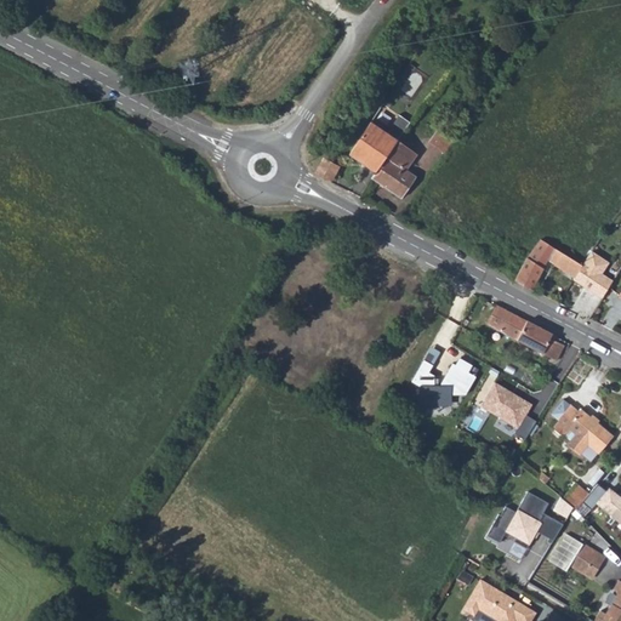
[(400,137),(410,120),(399,113),(388,130),(400,137)]
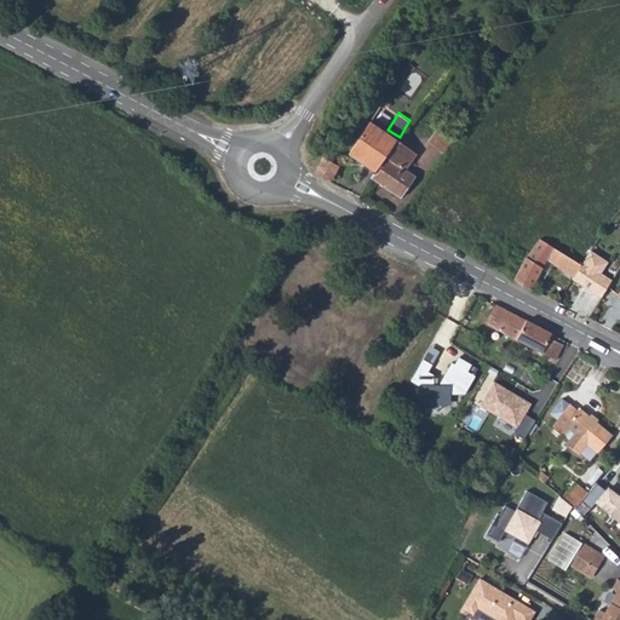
[(344,151),(373,172),(396,141),(366,120),(344,151)]
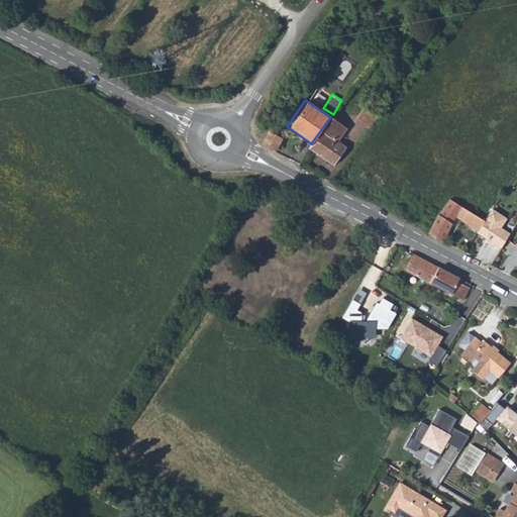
[(380,113),(368,106),(357,120),(370,128),(380,113)]
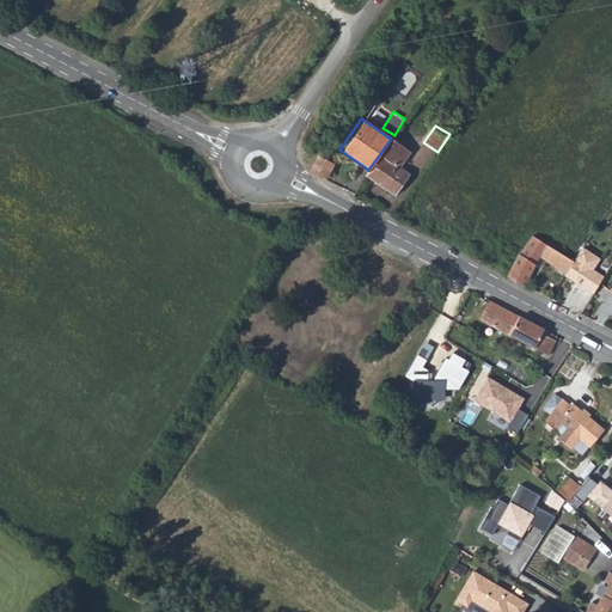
[(409,152),(391,139),(368,170),(365,176),(395,195),(408,173),(398,167),(409,152)]
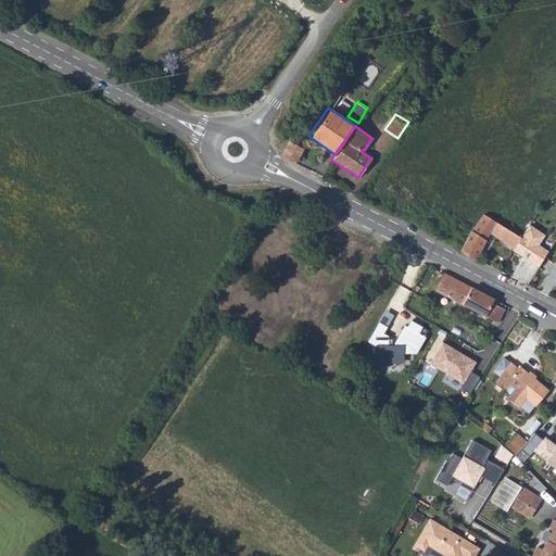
[(300,150),(285,143),(280,154),(294,161),(300,150)]
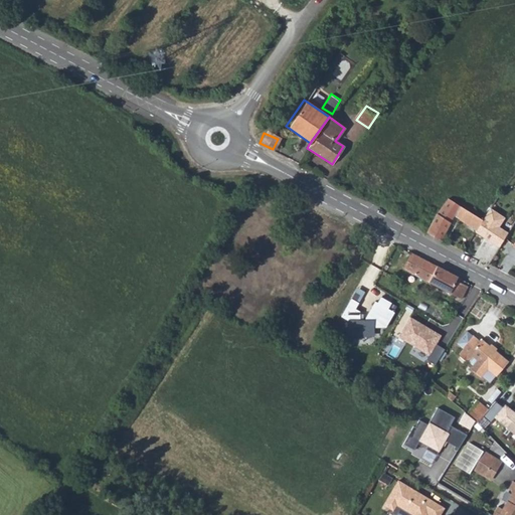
[(477,229),(482,218),(447,198),(437,213),(426,232),(442,240),(454,216),(477,229)]
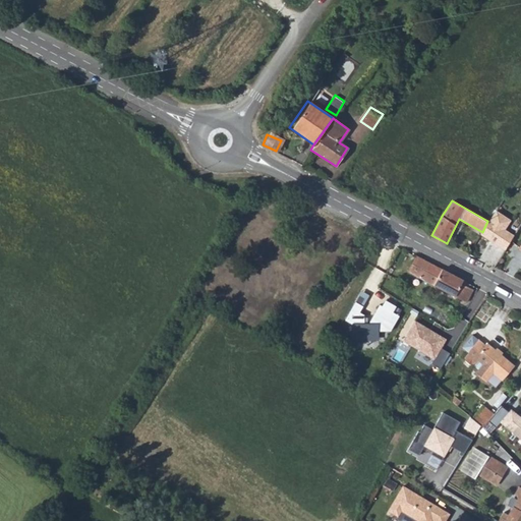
[(482,232),(480,234),(505,249),(514,234),(505,229),(511,219),(496,211),(487,221),(482,232)]
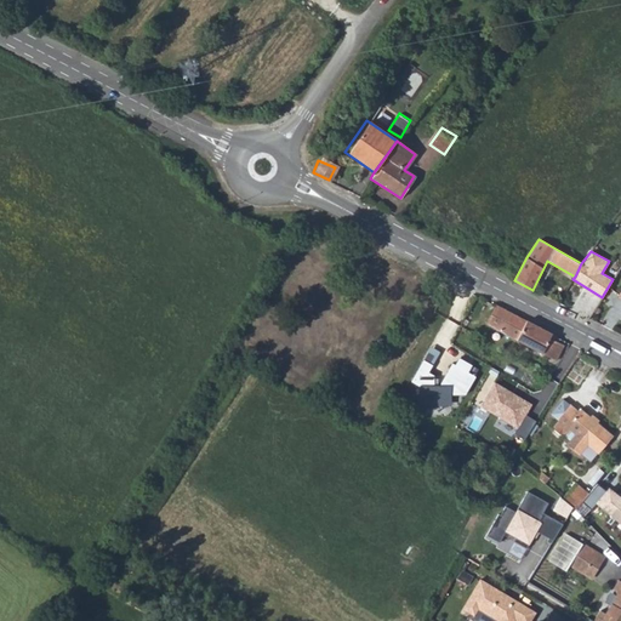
[(550,340),(551,335),(495,306),(486,324),(517,342),(518,341),(523,345),(556,362),(563,346),(550,340)]
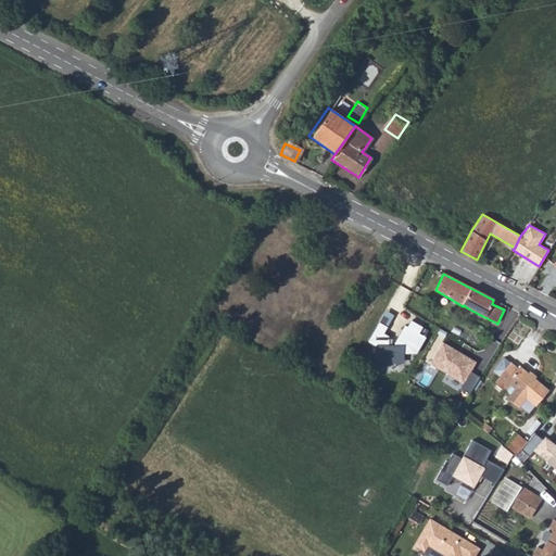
[(504,310),(505,306),(493,300),(492,304),(504,310)]
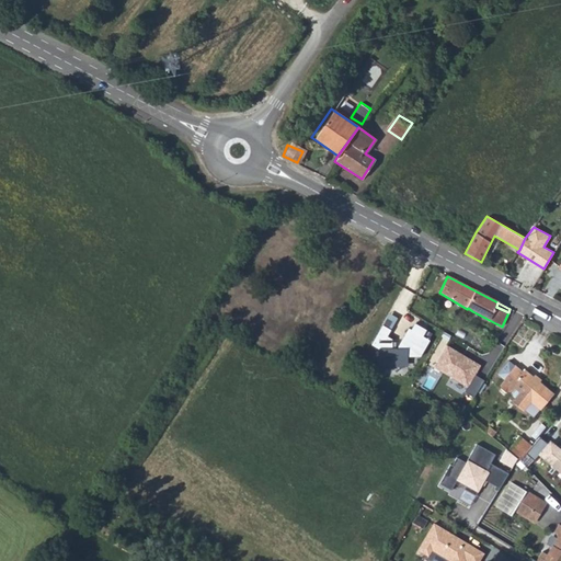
[(411,327),(400,347),(395,347),(395,339),(391,336),(395,329),(385,323),(374,345),(381,350),(381,367),(411,367),(411,357),(423,357),(432,342),(424,338),(427,330),(416,324),(414,329),(411,327)]
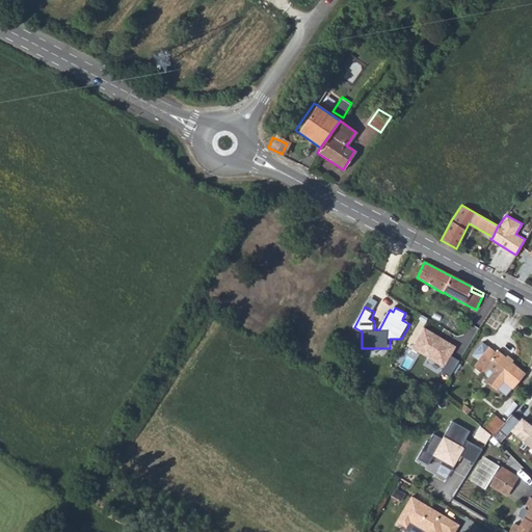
[(425,329),(415,347),(446,366),(442,371),(453,377),(461,362),(451,355),(456,347),(425,329)]
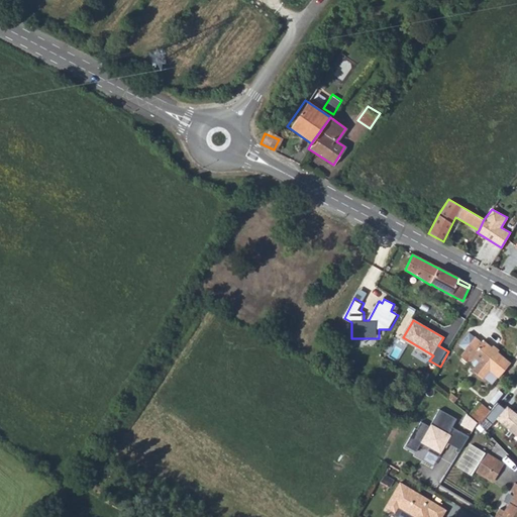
[(475,336),(464,349),(466,350),(461,354),(463,356),(461,358),(467,362),(468,360),(470,362),(475,367),(472,369),(481,377),(488,370),(497,378),(510,364),(484,341),(482,343),(475,336)]
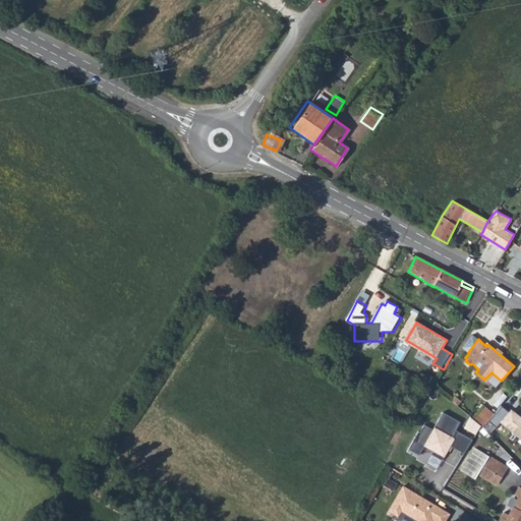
[(481,404),(468,418),(479,427),(491,413),(481,404)]
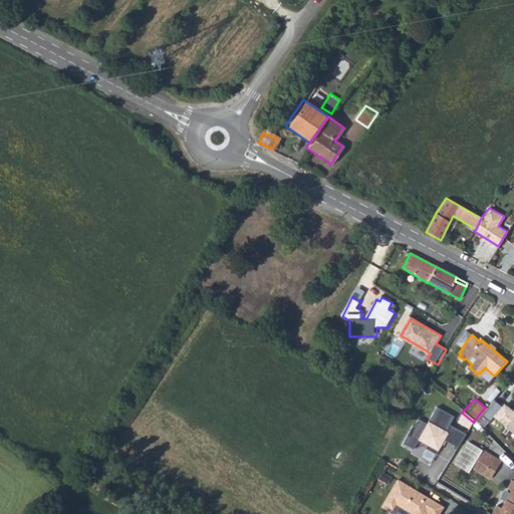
[(496,401),(484,414),(490,421),(494,417),(513,432),(513,410),(505,403),(502,406),(496,401)]
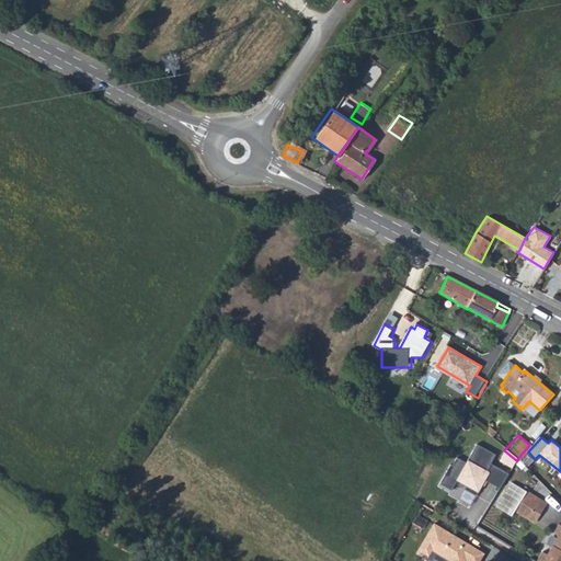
[(495,455),(478,445),(468,462),(460,458),(456,467),(451,465),(442,482),(454,489),(459,480),(480,493),(489,480),(500,488),(510,473),(492,464),(495,455)]
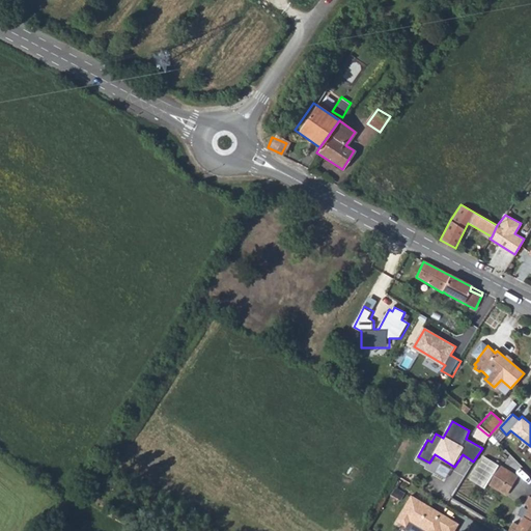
[(482,460),(484,457),(481,455),(468,479),(471,481),(471,480),(482,460)]
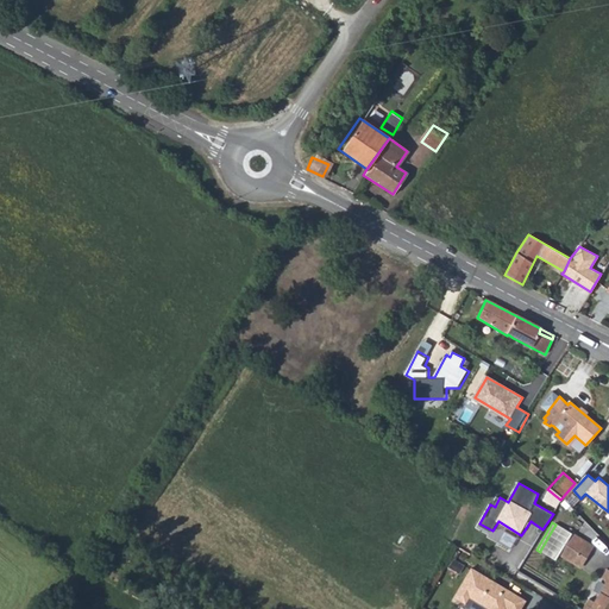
[(540,552),(554,560),(558,556),(571,534),(567,532),(556,525),(553,528),(566,535),(552,558),(540,551),(540,552)]
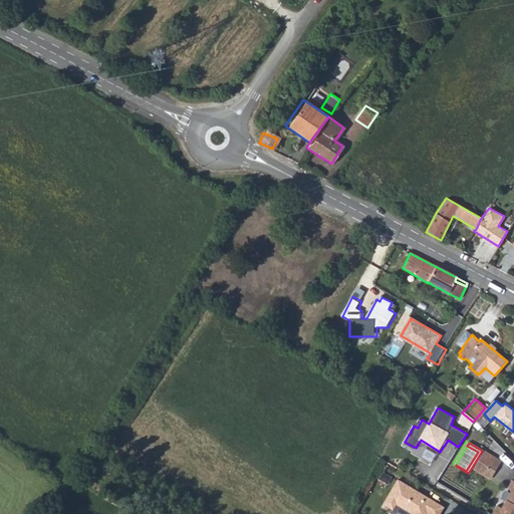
[(499,462),(482,451),(471,469),(482,475),(487,468),(493,471),(499,462)]
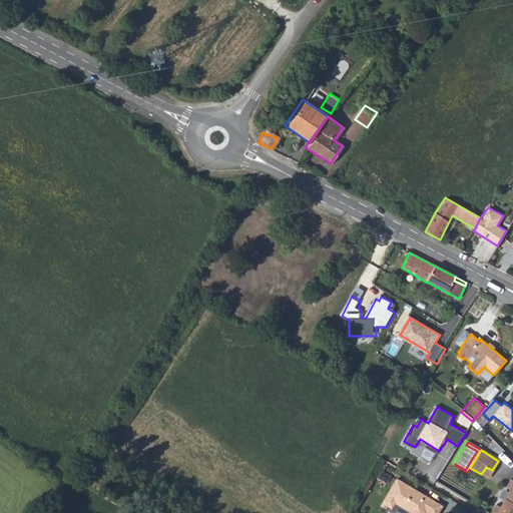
[(492,470),(486,467),(481,474),(487,478),(492,470)]
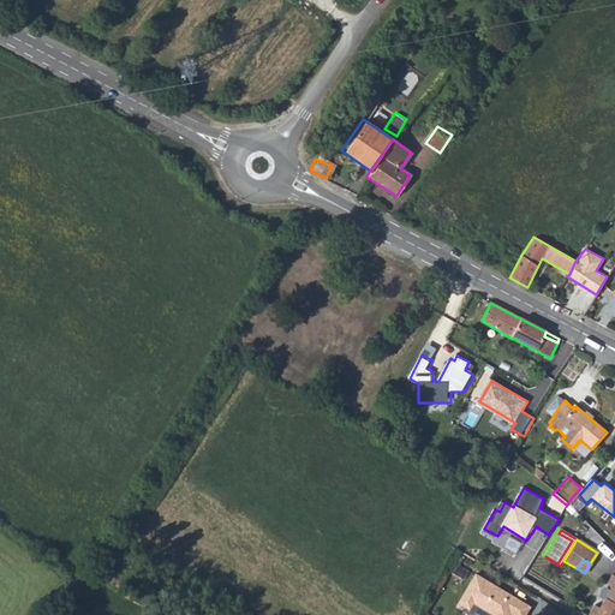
[(477,572),(459,603),(472,611),(476,604),(494,614),(493,614),(527,614),(533,605),(477,572)]
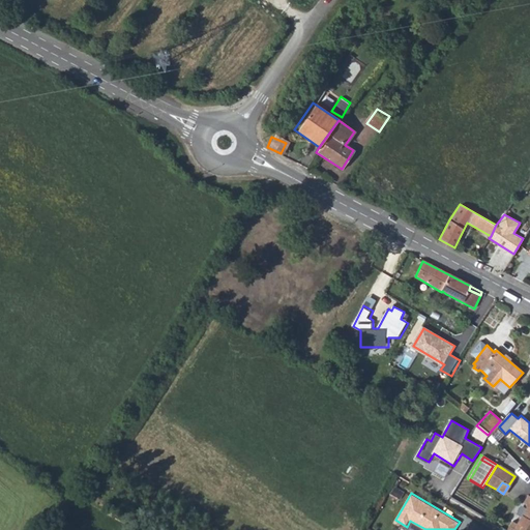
[(529,529),(529,495),(524,503),(526,505),(527,508),(518,524),(513,522),(507,529),(529,529)]
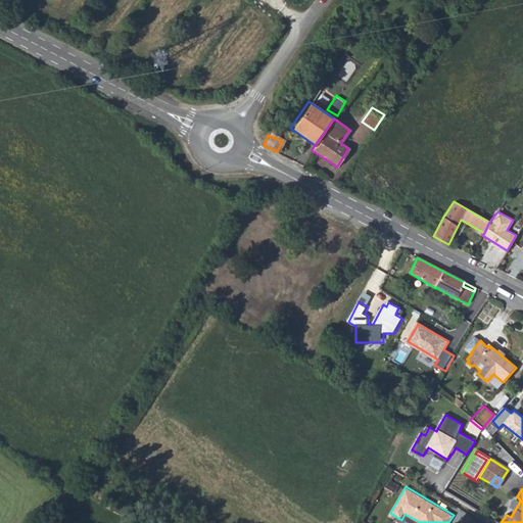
All buildings are outlined.
